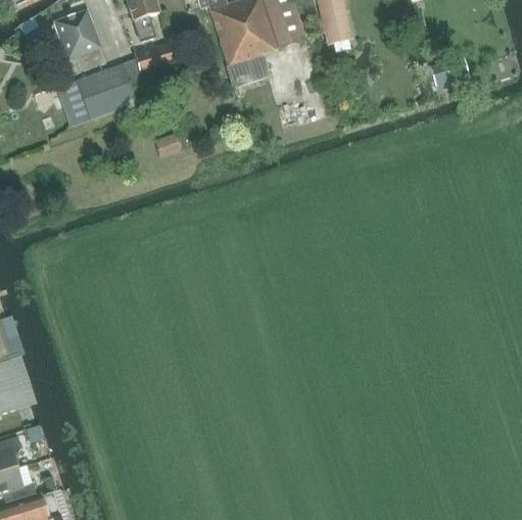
[(148,15),(160,12),(155,0),(128,0),(141,41),(155,37),(148,15)]
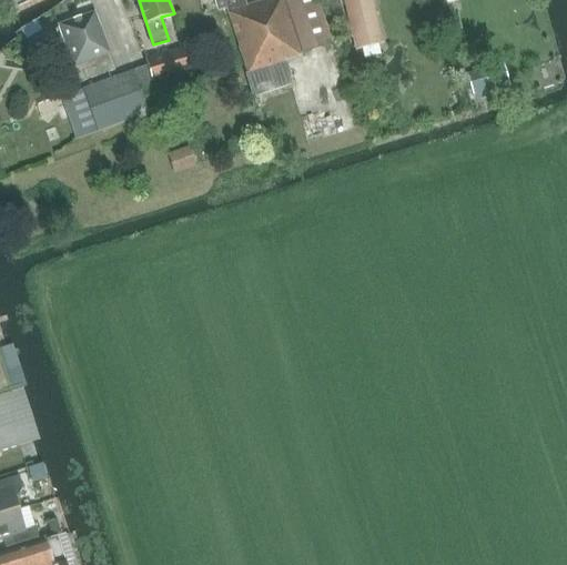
[(302,51),(332,41),(317,0),(260,0),(247,4),(245,0),(215,0),(219,9),(226,6),(249,72),(286,60),(284,57),(302,51)]
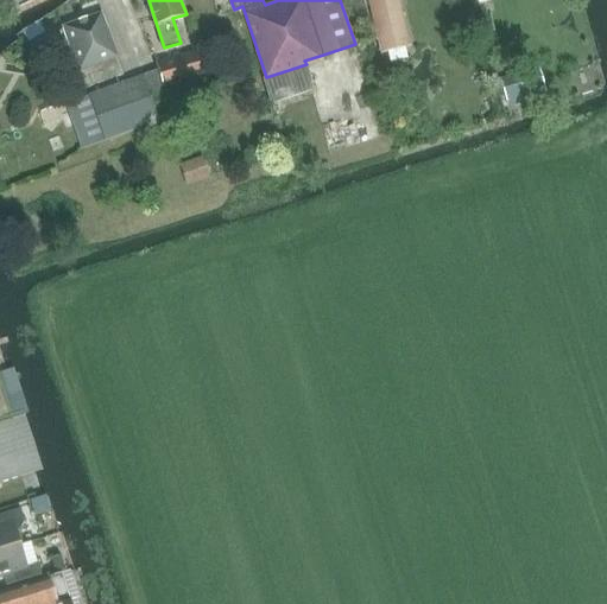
[(370,0),(381,50),(410,44),(399,0),(370,0)]
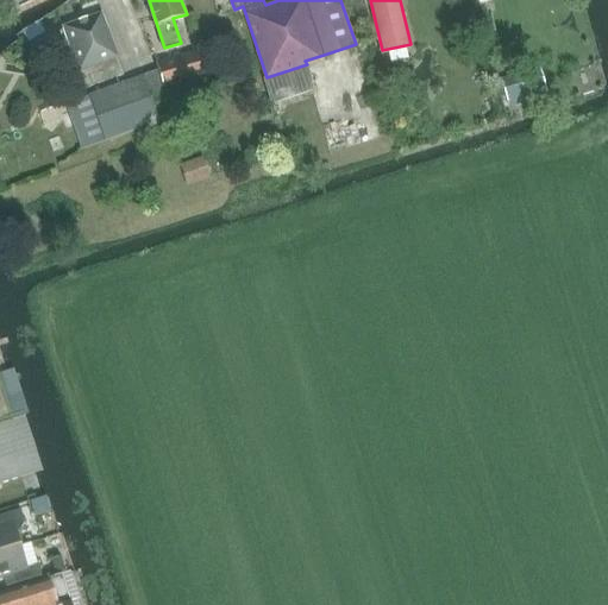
[(85,86),(124,73),(102,11),(63,25),(85,86)]
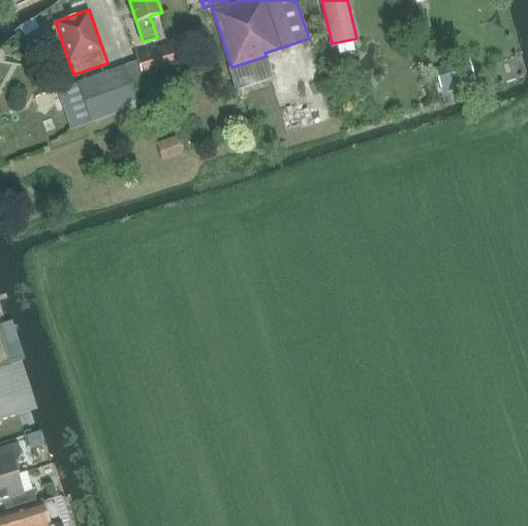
[(124,64),(132,88),(146,83),(144,76),(179,66),(172,42),(135,53),(137,58),(122,63),(123,65),(124,64)]
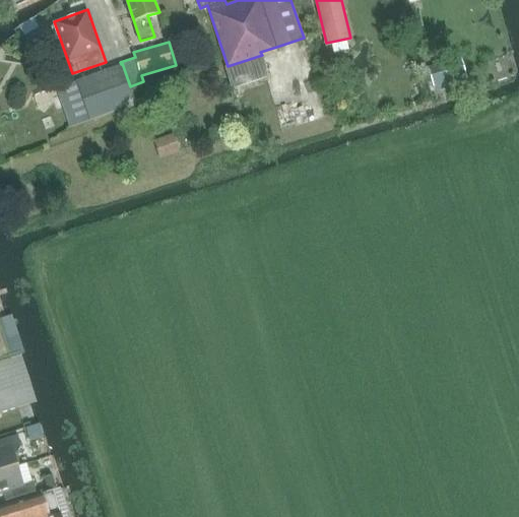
[(122,63),(121,64),(57,87),(71,125),(135,102),(130,86),(122,63)]
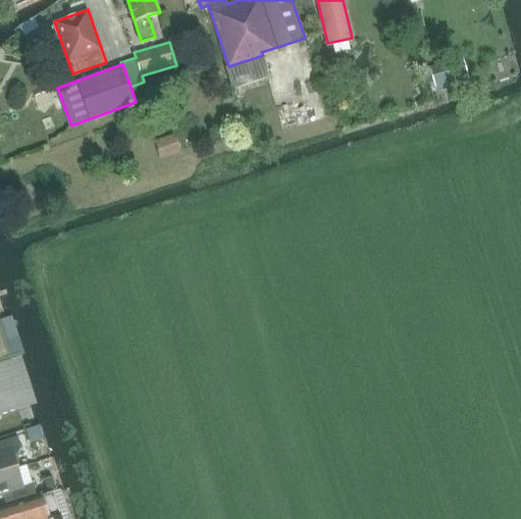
[(177,131),(160,136),(164,149),(180,144),(177,131)]
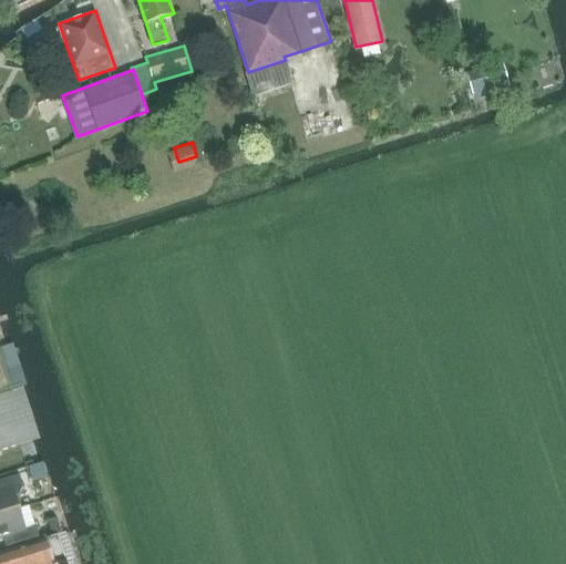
[(0,388),(10,386),(0,356),(0,388)]
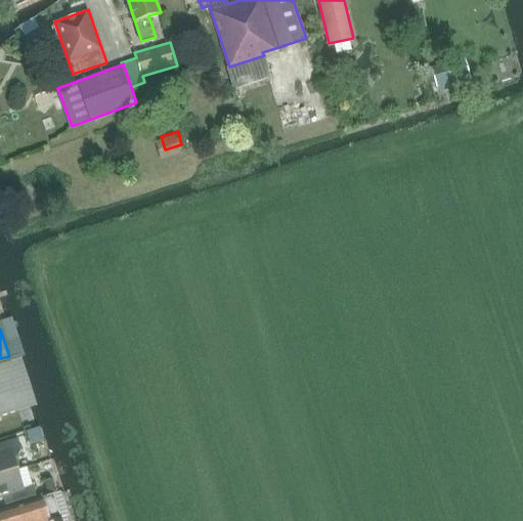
[(0,415),(18,408),(3,361),(0,362),(0,415)]
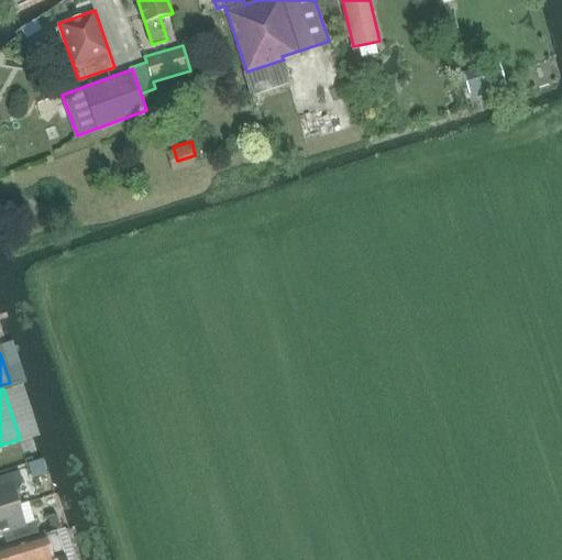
[(0,508),(19,503),(15,491),(19,490),(23,481),(20,469),(0,474),(0,508)]
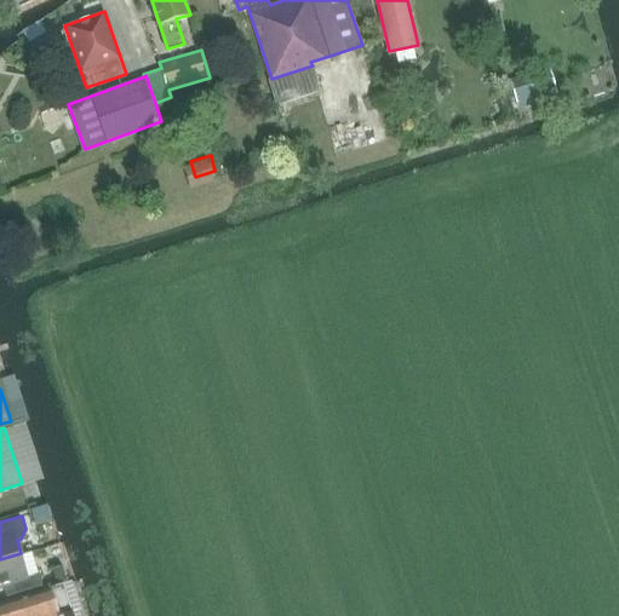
[(28,576),(21,553),(0,559),(0,586),(4,586),(6,596),(43,583),(39,573),(28,576)]
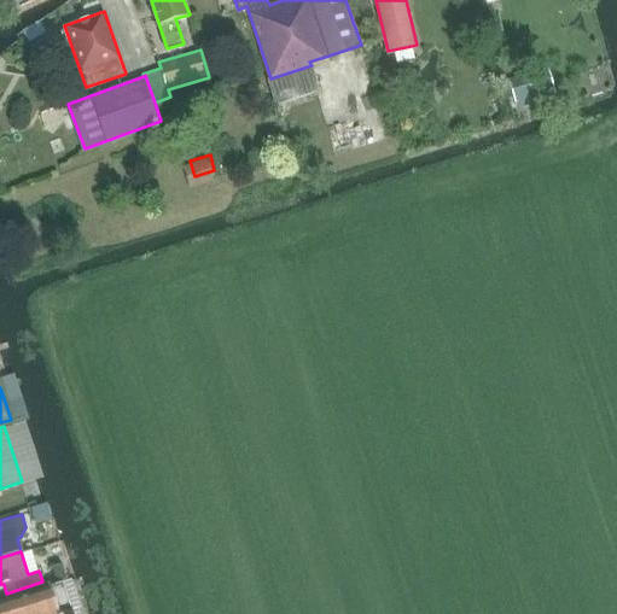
[(0,600),(0,613),(74,613),(63,580),(0,600)]
